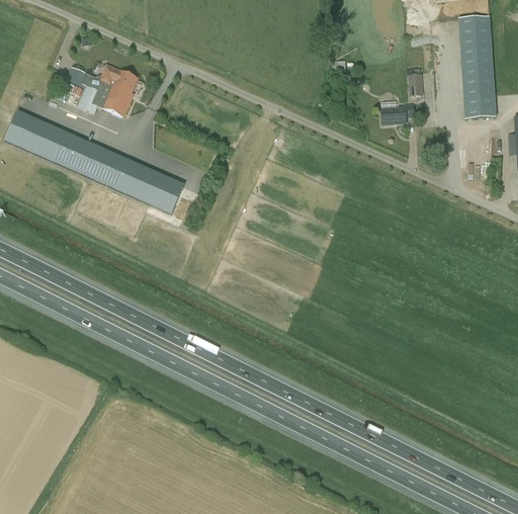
[(490,15),(458,16),(465,117),(496,115),(490,15)]
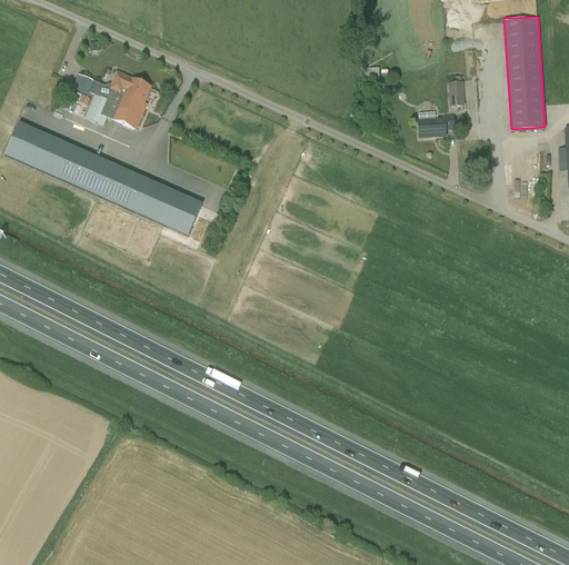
[(366,66),(366,78),(377,77),(376,71),(377,71),(377,69),(376,69),(376,66),(366,66)]
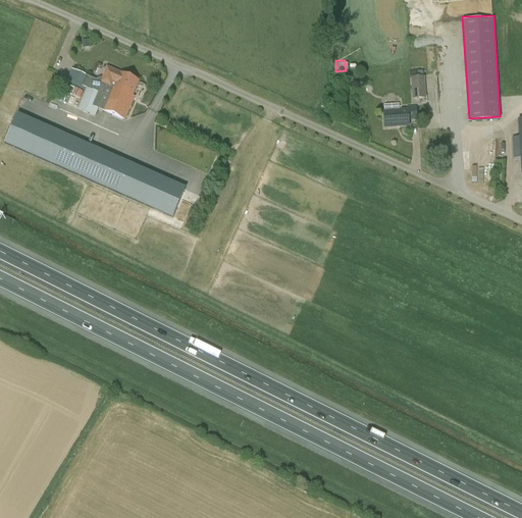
[(133,92),(139,78),(113,66),(107,80),(103,82),(102,79),(71,65),(67,74),(61,87),(54,103),(71,111),(74,103),(95,112),(98,105),(124,116),(135,93),(133,92)]
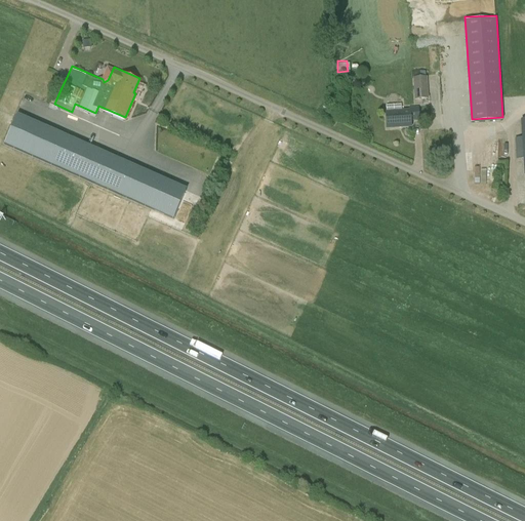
[(414,74),(415,96),(428,95),(427,73),(414,74)]
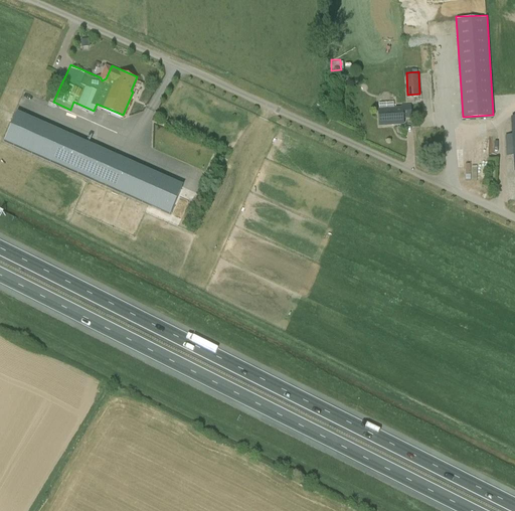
[(379,106),(378,106),(379,122),(403,121),(403,115),(411,114),(410,102),(401,102),(402,105),(394,105),(393,99),(379,100),(379,106)]
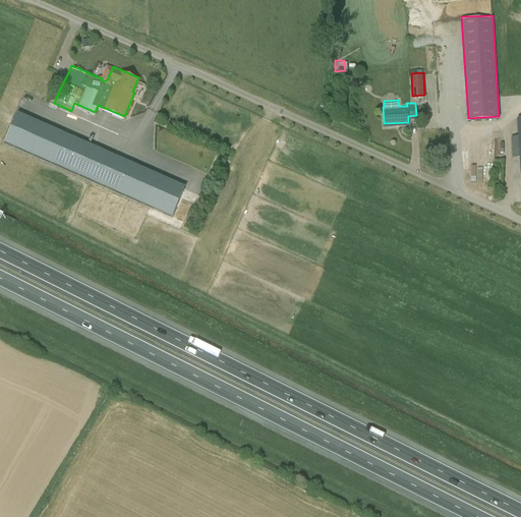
[(25,149),(139,199),(150,204),(173,214),(184,186),(16,112),(13,118),(4,138),(25,149)]
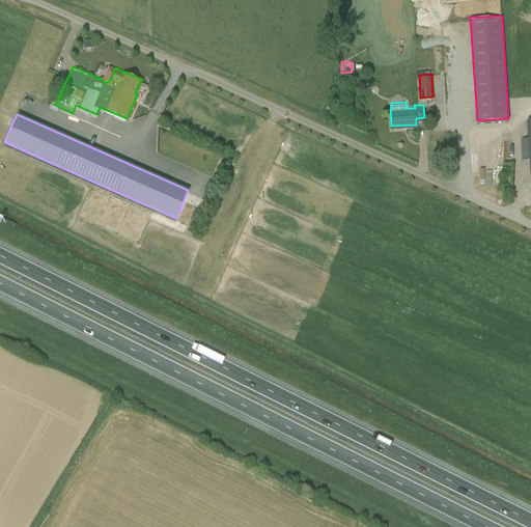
[(529,146),(521,146),(522,158),(529,158),(530,173),(530,172),(530,117),(527,118),(529,146)]
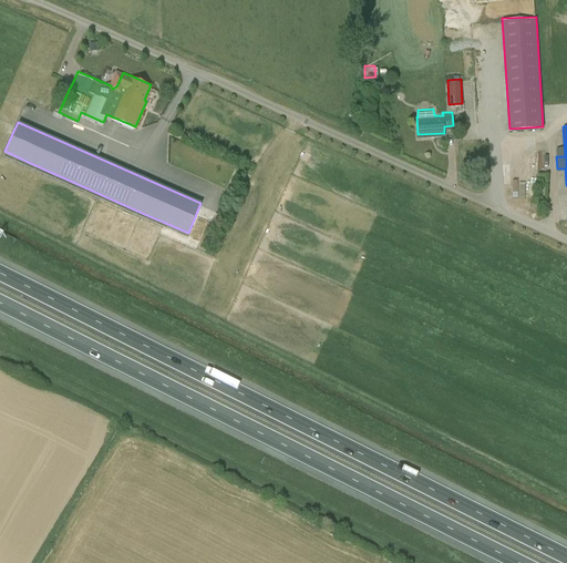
All buildings are outlined.
